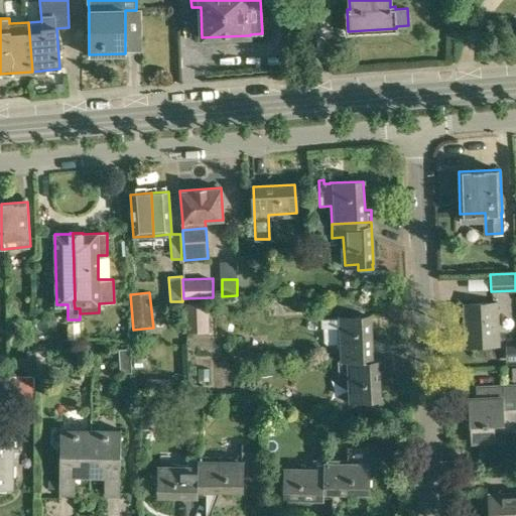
[(467,346),(499,345),(498,301),(465,302),(467,346)]
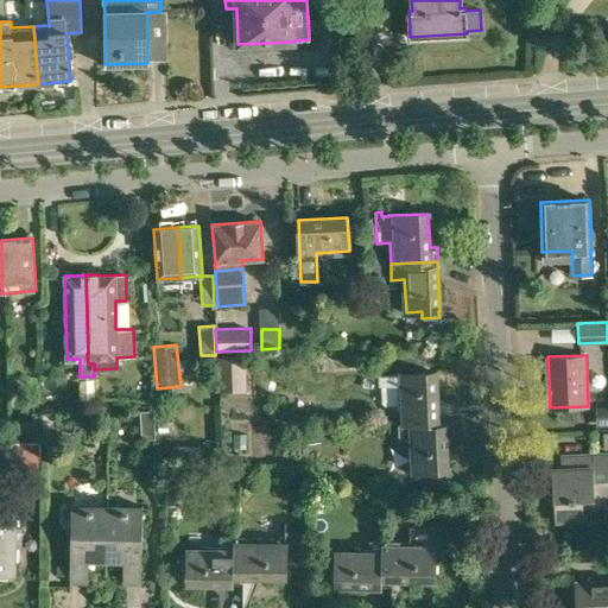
[(246,391),(245,356),(217,358),(219,391),(246,391)]
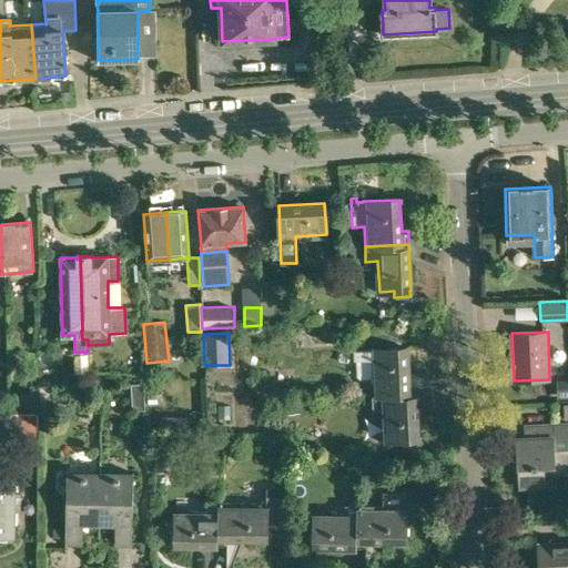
[(406,348),(369,350),(353,351),(353,361),(356,361),(357,379),(371,379),(372,396),(415,394),(415,379),(408,379),(406,348)]
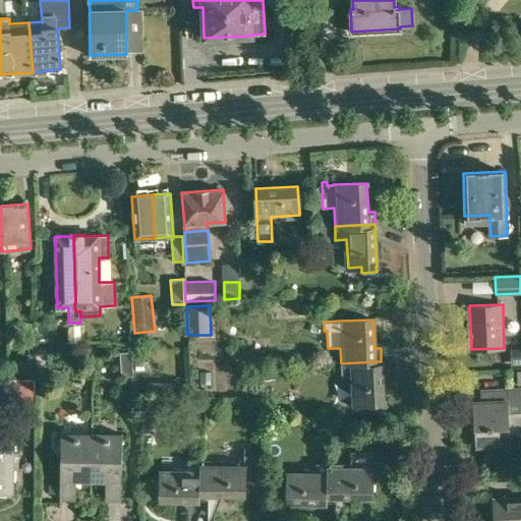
[(520,348),(511,349),(512,365),(520,364),(520,348)]
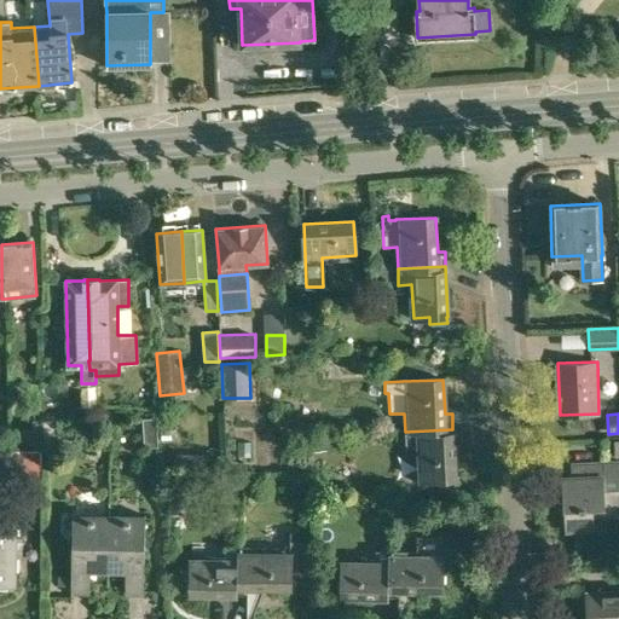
[(142,418),(144,447),(157,446),(156,417),(142,418)]
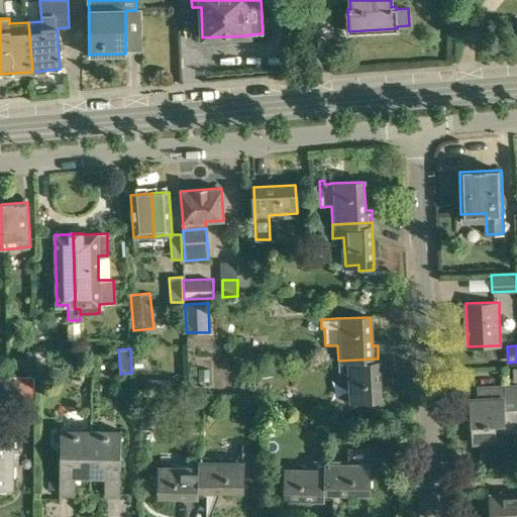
[(32,374),(32,376),(34,376),(47,376),(46,350),(35,350),(35,353),(27,353),(27,374),(32,374)]
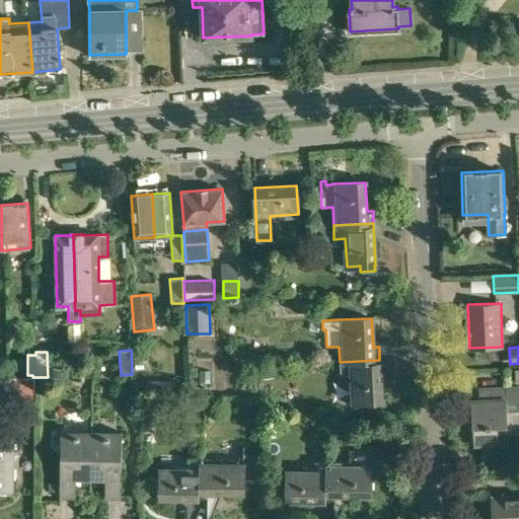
[(379,360),(340,362),(340,375),(352,374),(353,402),(381,400),(379,360)]
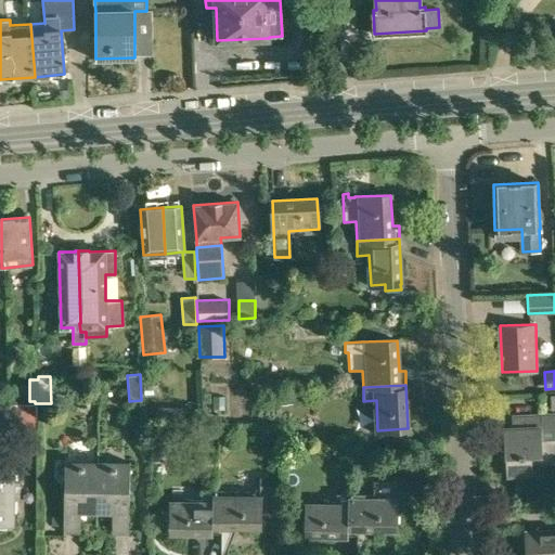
[(294,397),(288,397),(288,396),(275,396),(275,405),(288,405),(294,405),(294,397)]
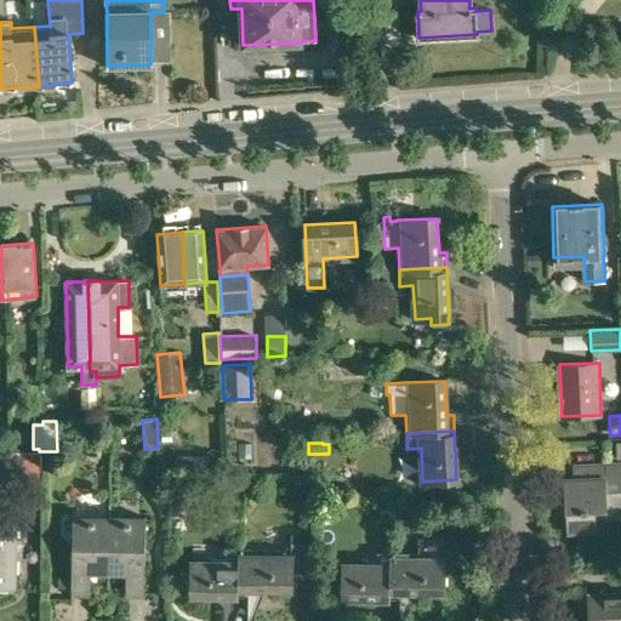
[(39,451),(11,451),(11,477),(41,477),(41,451),(39,451)]
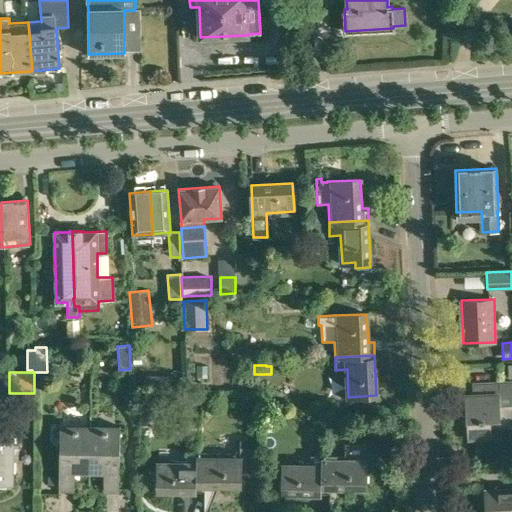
[(172,380),(172,388),(182,388),(182,380),(172,380)]
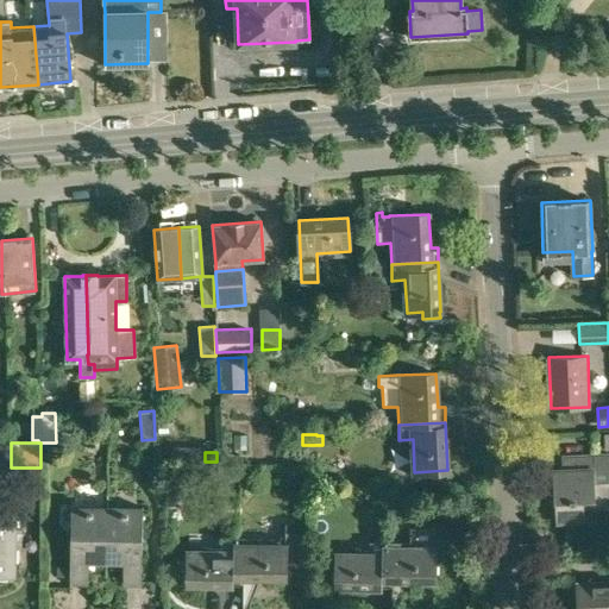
[(563,478),(553,478),(556,519),(584,518),(583,503),(595,503),(595,494),(608,493),(608,454),(562,458),(563,478)]
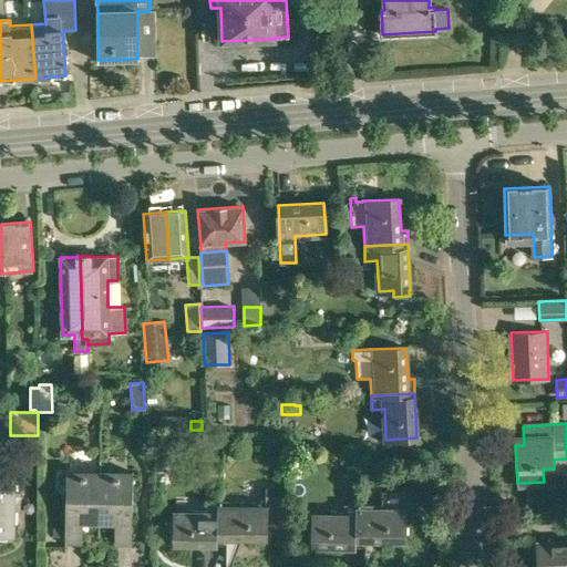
[(23,453),(22,456),(24,461),(29,461),(32,459),(33,454),(31,451),(27,451),(23,453)]
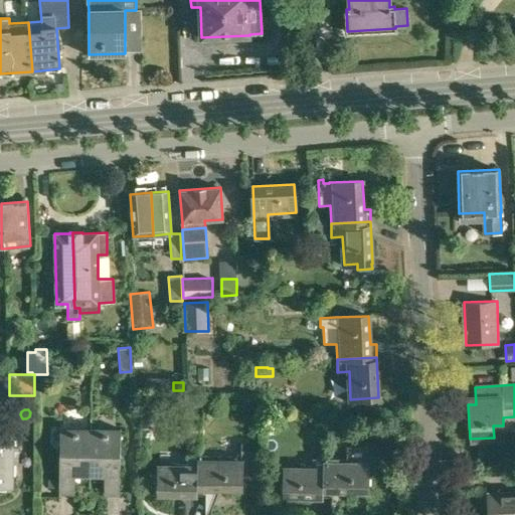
[(73,471),(89,471),(90,427),(60,426),(59,475),(73,475),(73,471)]
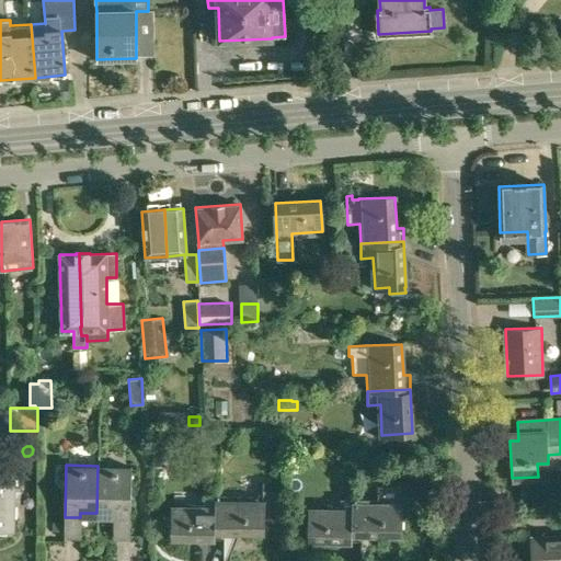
[(98,466),(96,513),(115,514),(115,518),(130,518),(132,467),(98,466)]
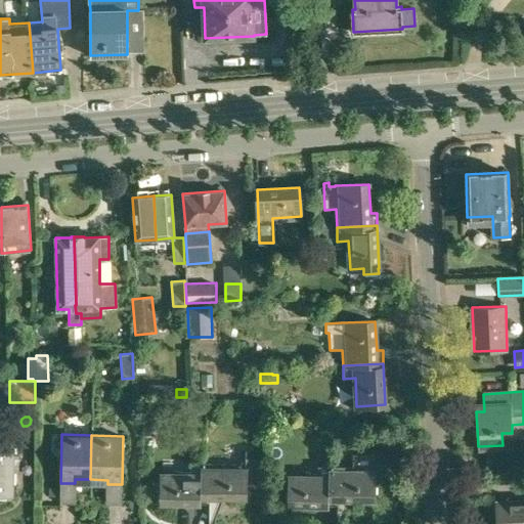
[(0,495),(12,496),(13,439),(0,438),(0,495)]
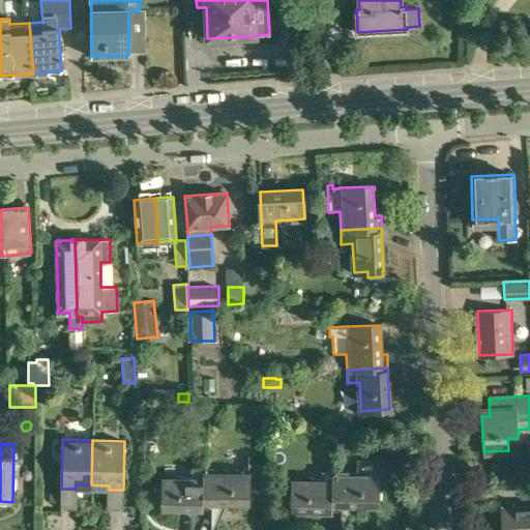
[(336,471),(336,511),(348,511),(348,505),(378,506),(379,460),(357,459),(357,471),(336,471)]
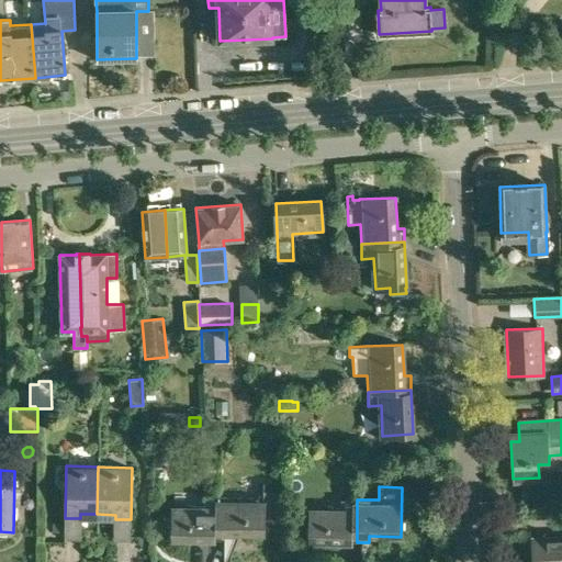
[(173,539),(218,540),(218,496),(204,496),(204,508),(173,508),(173,539)]
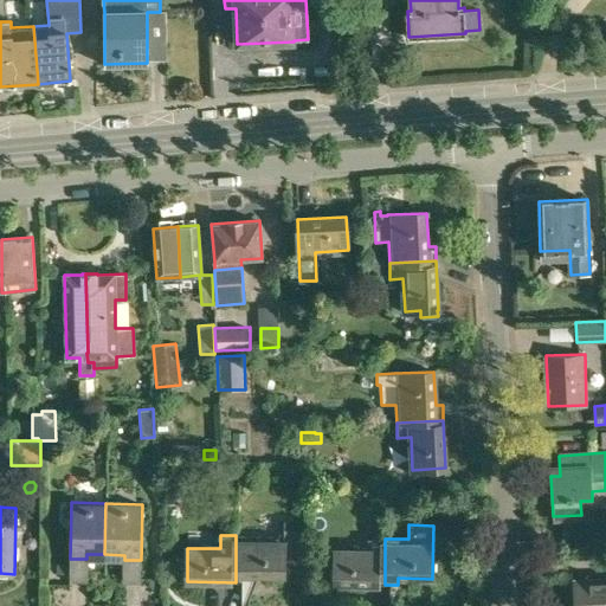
[(236,535),(236,582),(250,582),(250,575),(284,577),(284,536),(236,535)]
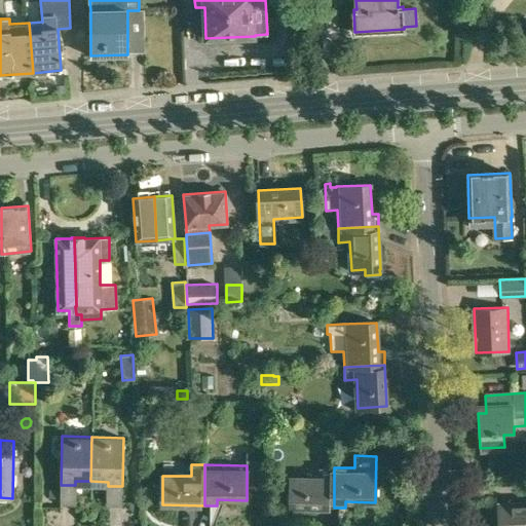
[(291,506),(334,508),(334,467),(320,467),(320,479),(291,478),(291,506)]
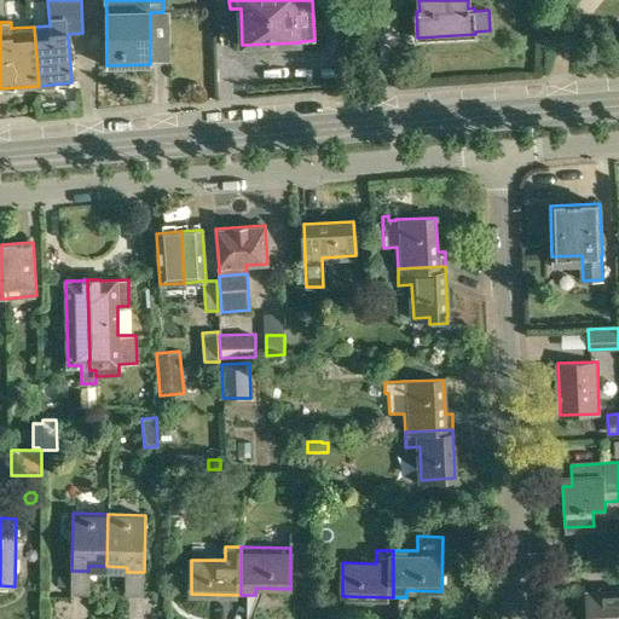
[(618,618),(618,593),(586,595),(588,618),(618,618)]
